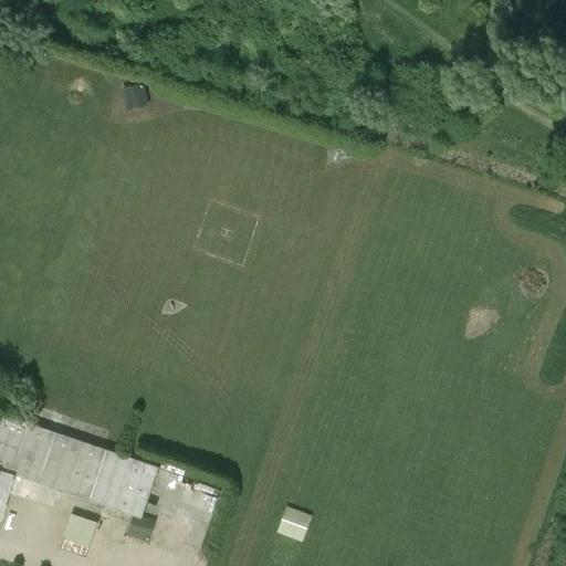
[(123,91),(125,104),(147,100),(144,86),(123,91)]
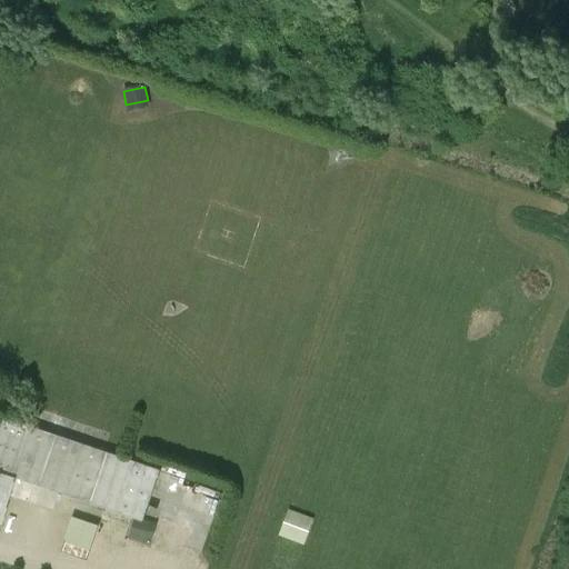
[(0,527),(17,480),(133,520),(141,522),(159,470),(0,416),(0,527)]
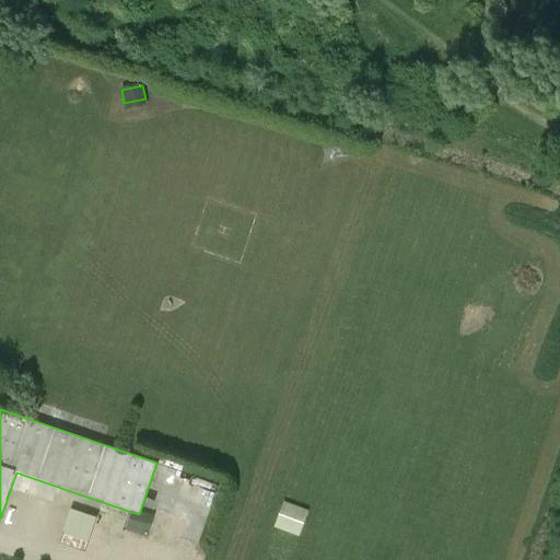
[(67,509),(60,537),(86,544),(93,515),(67,509)]
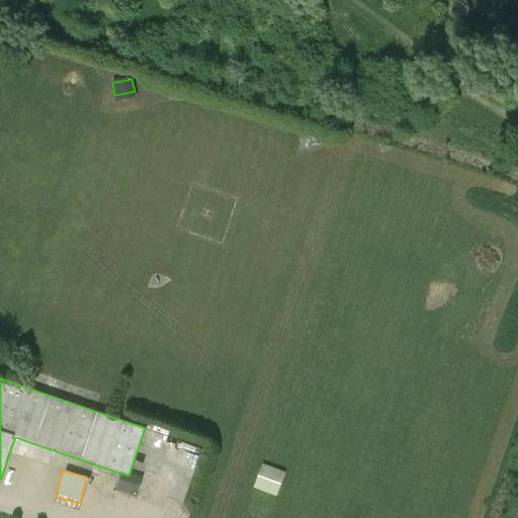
[(142,480),(128,476),(123,492),(137,496),(142,480)]
